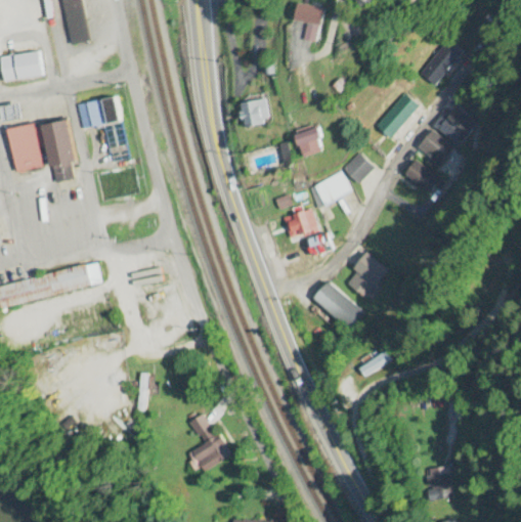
[(59,0),(68,44),(87,41),(80,0),(59,0)]
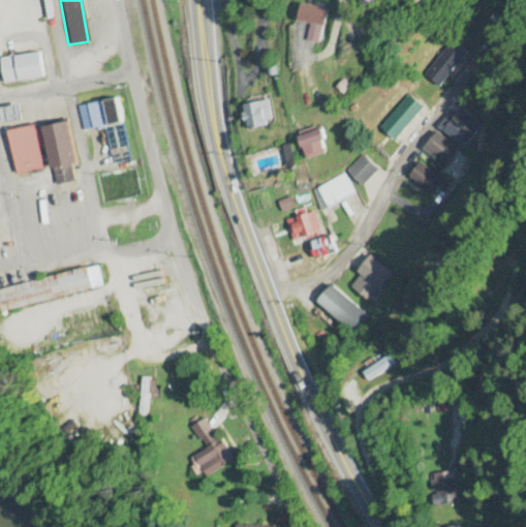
[(298,20),(309,22),(305,39),(318,42),(326,7),(301,2),(298,20)]
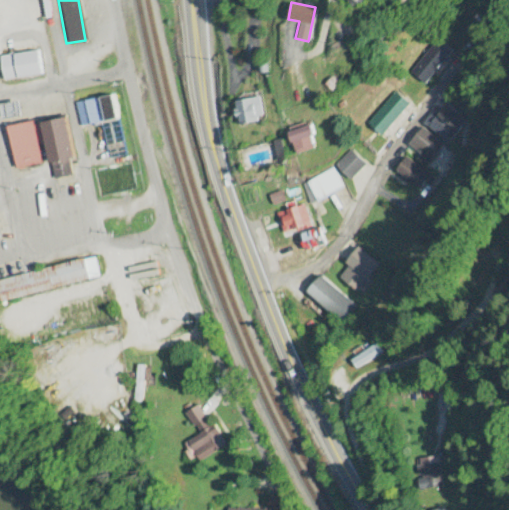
[(409,69),(423,82),(451,52),(437,39),(409,69)]
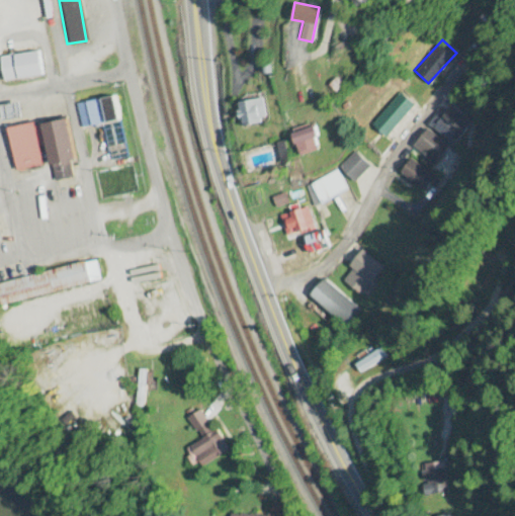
[(38,51),(0,55),(0,67),(1,80),(41,76),(38,51)]
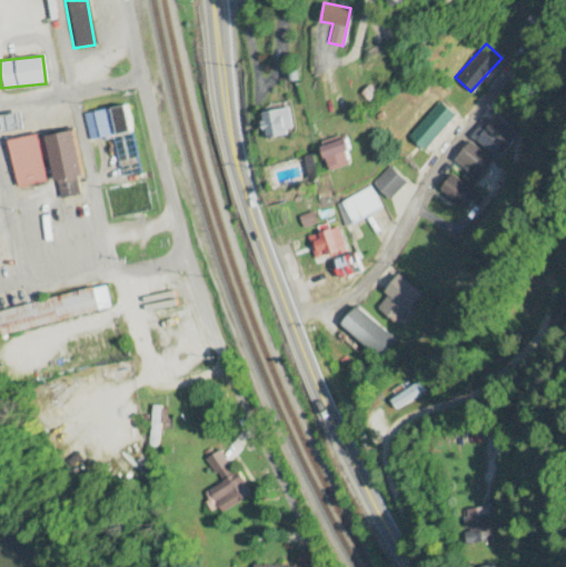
[(455,115),(437,101),(409,137),(426,150),(455,115)]
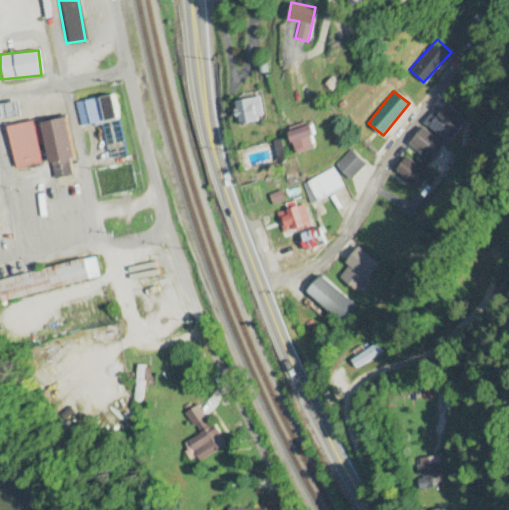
[(76,101),(81,128),(100,124),(106,158),(124,155),(112,94),(76,101)]
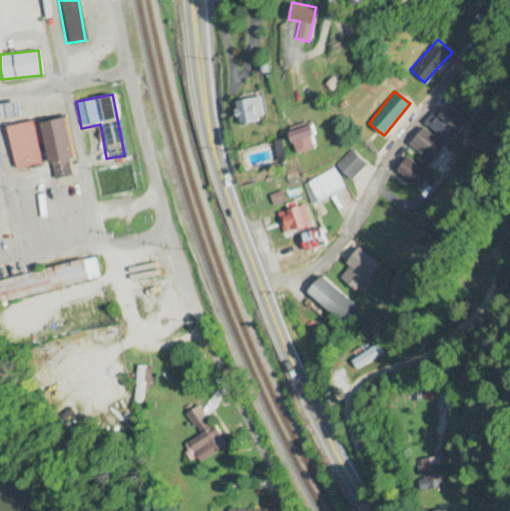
[(238,124),(263,120),(258,96),(233,100),(238,124)]
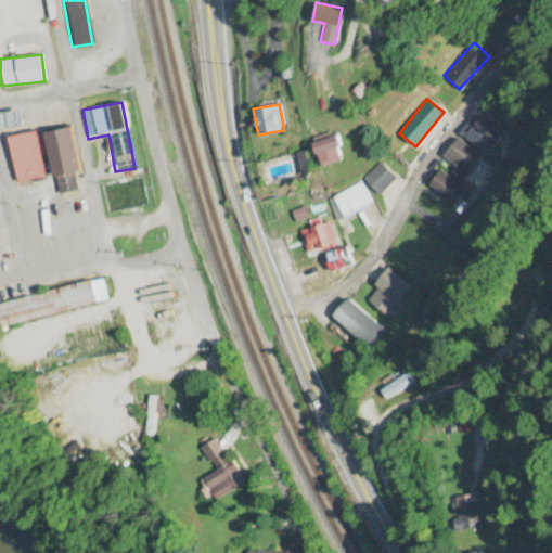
[(503,133),(487,112),(462,131),(478,153),(503,133)]
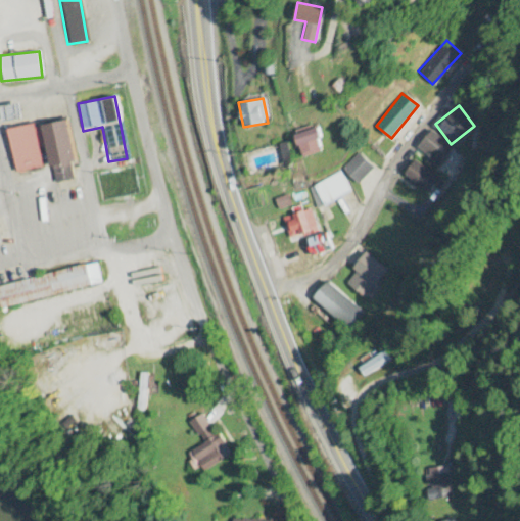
[(54,182),(71,178),(68,162),(76,161),(68,120),(34,126),(34,123),(6,128),(14,172),(42,167),(39,148),(47,147),(54,182)]
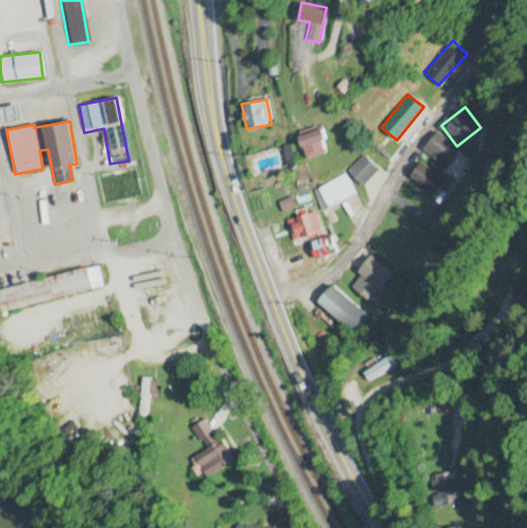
[(310,158),(330,151),(322,127),(300,136),(310,158)]
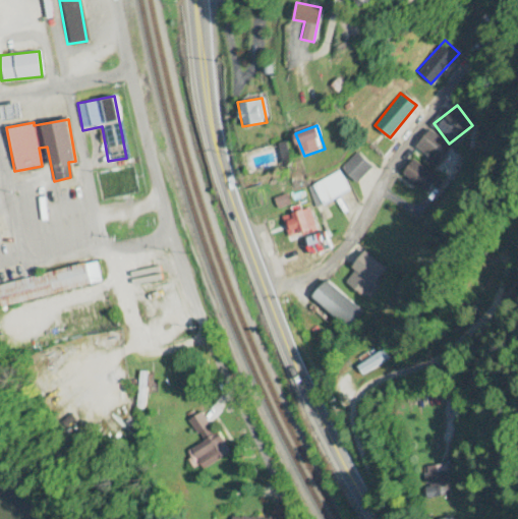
[(413,148),(434,166),(451,148),(429,129),(413,148)]
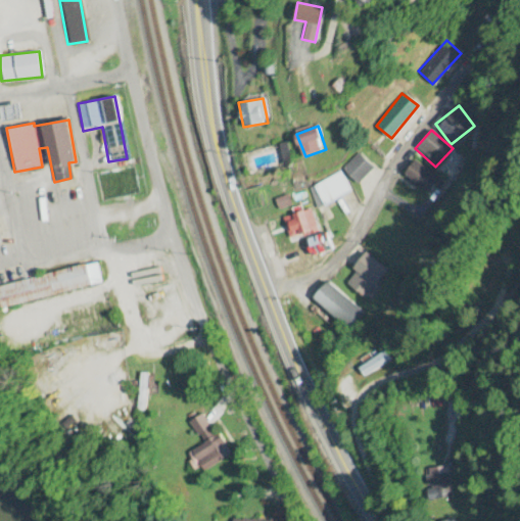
[(372,167),(358,152),(341,167),(357,182),(372,167)]
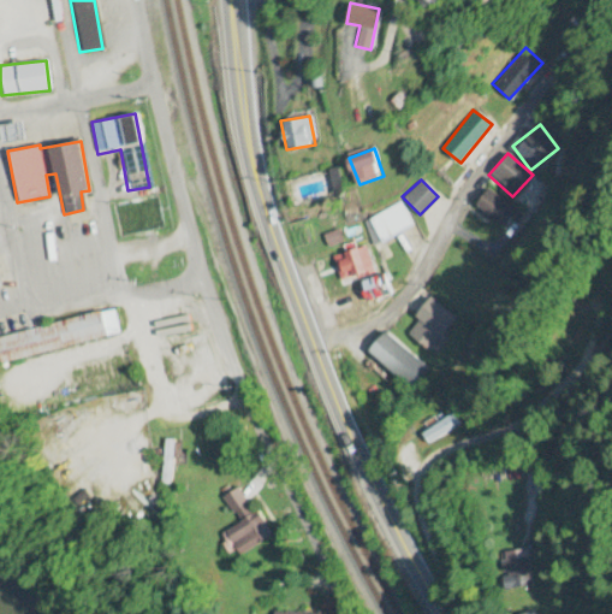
[(515,210),(487,189),(475,205),(503,225),(515,210)]
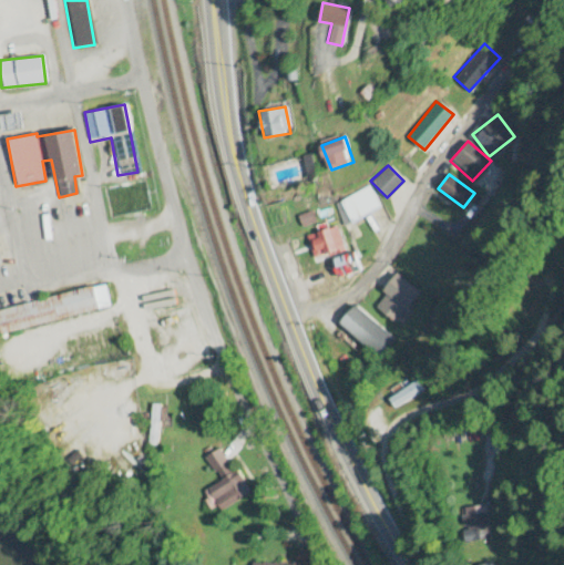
[(339,201),(351,222),(379,206),(366,184),(339,201)]
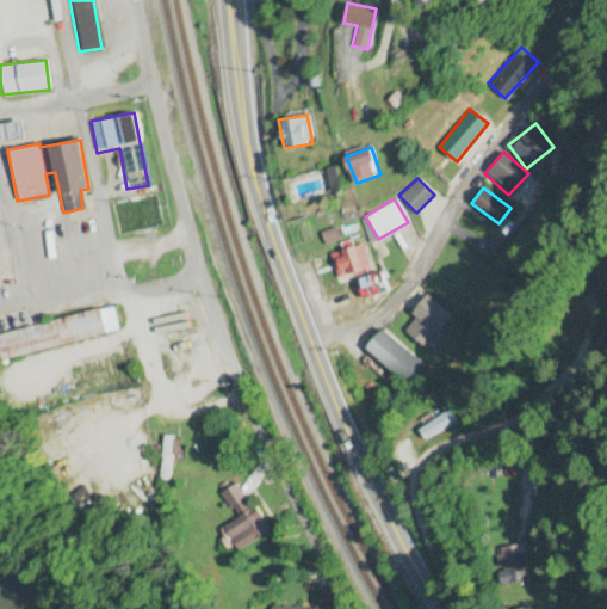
[(363,248),(332,248),(332,275),(363,275),(363,248)]
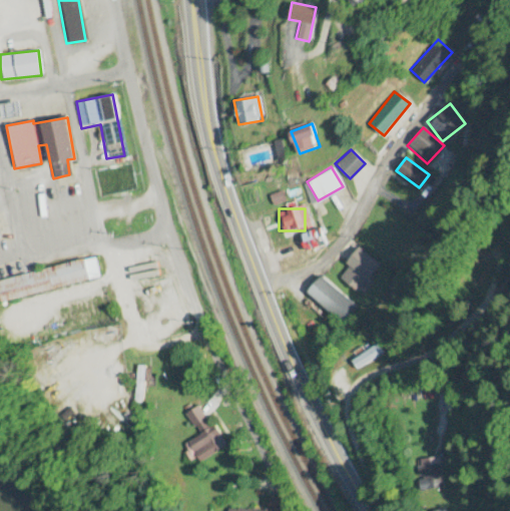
[(270,246),(278,271),(310,260),(307,250),(326,243),(321,228),(270,246)]
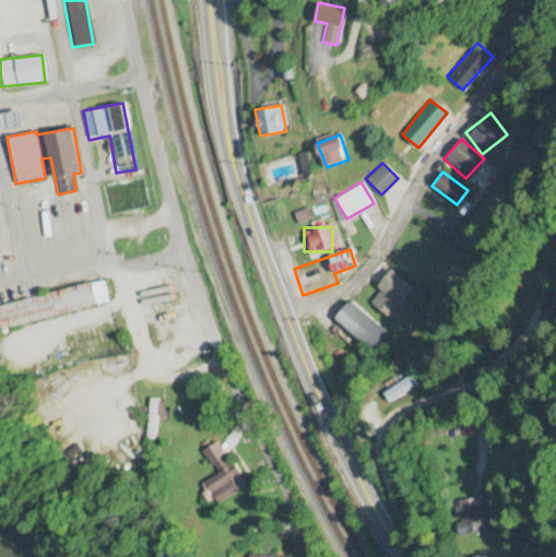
[(413,291),(393,271),(367,298),(387,318),(413,291)]
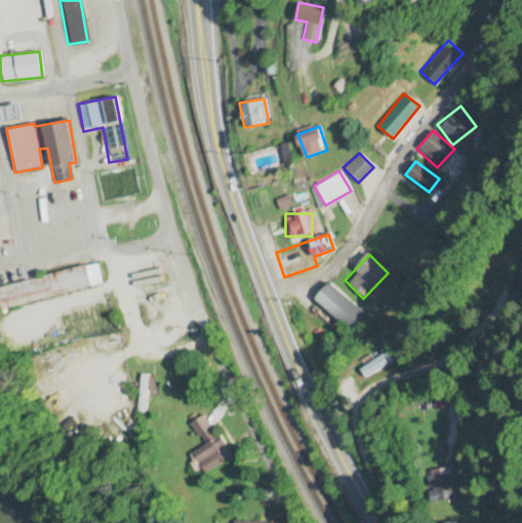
[(102,284),(96,264),(0,285),(0,308),(102,284)]
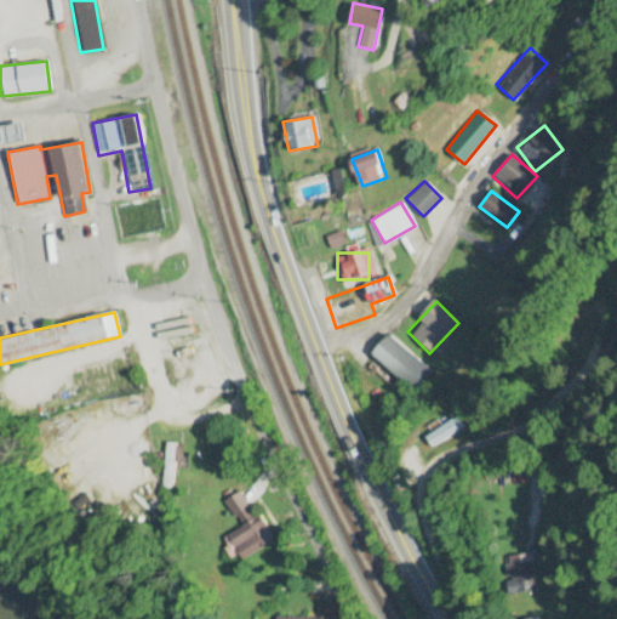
[(411,393),(430,373),(389,333),(370,353),(411,393)]
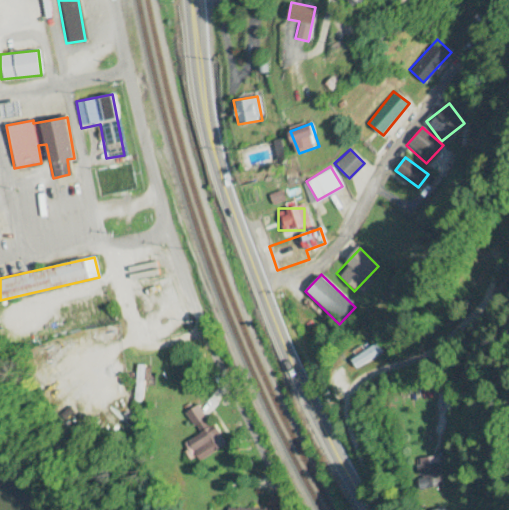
[(60,304),(65,324),(100,315),(95,295),(60,304)]
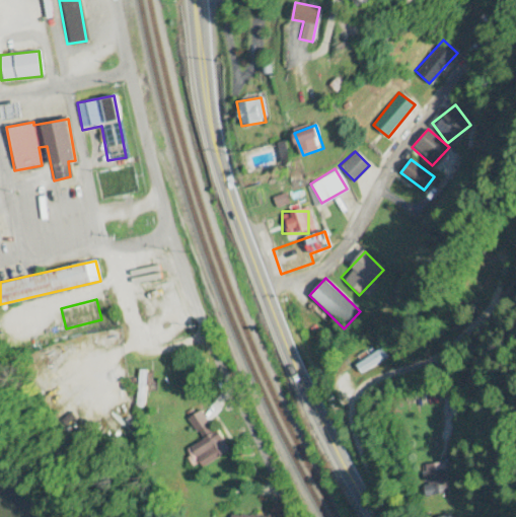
[(136,407),(146,407),(146,370),(136,370),(136,407)]
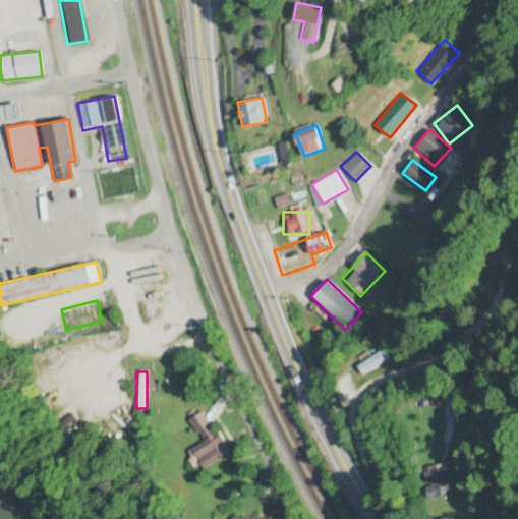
[(230,455),(217,430),(207,437),(195,416),(188,421),(199,443),(184,451),(196,473),(230,455)]
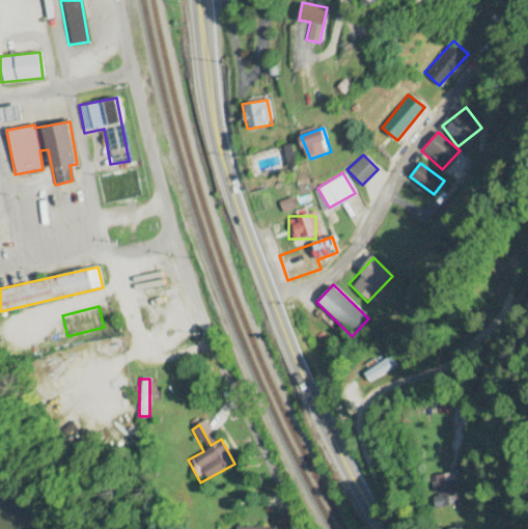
[(439,507),(459,506),(456,480),(436,482),(439,507)]
